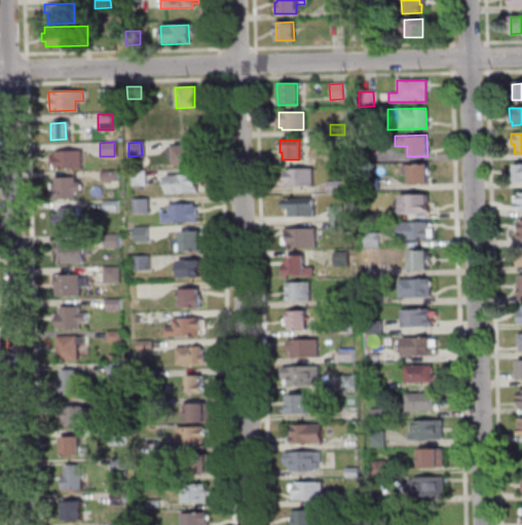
[(166,158),(166,146),(192,146),(192,164),(173,165),(173,157),(166,158)]
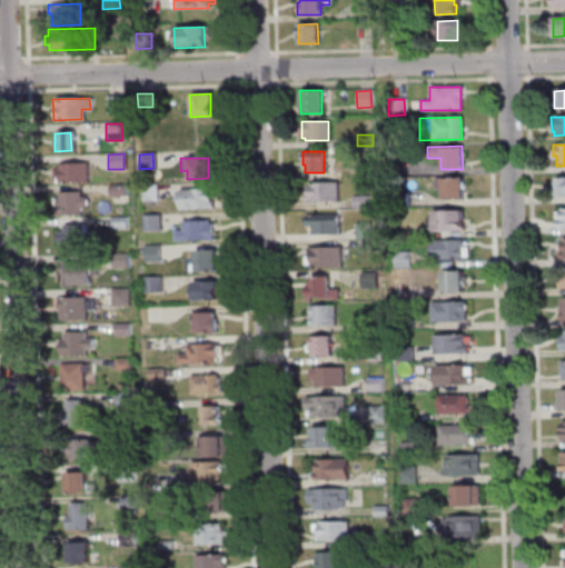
[(58,183),(57,177),(55,177),(55,170),(57,170),(57,165),(86,163),(86,182),(58,183)]
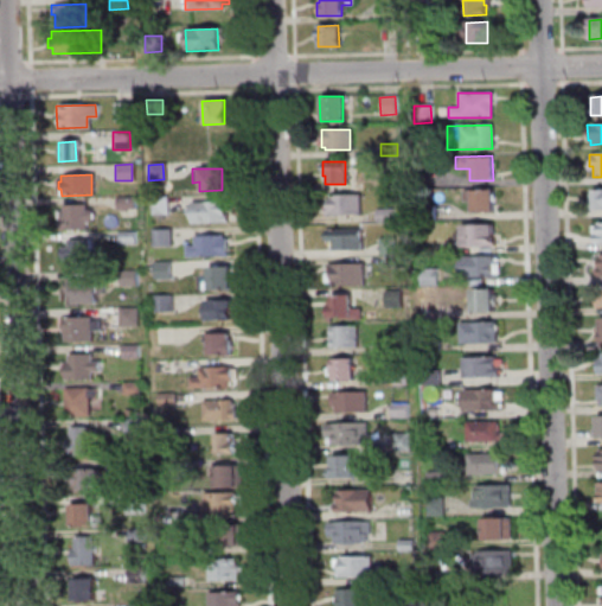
[(471,191),(492,190),(493,214),(471,214),(471,191)]
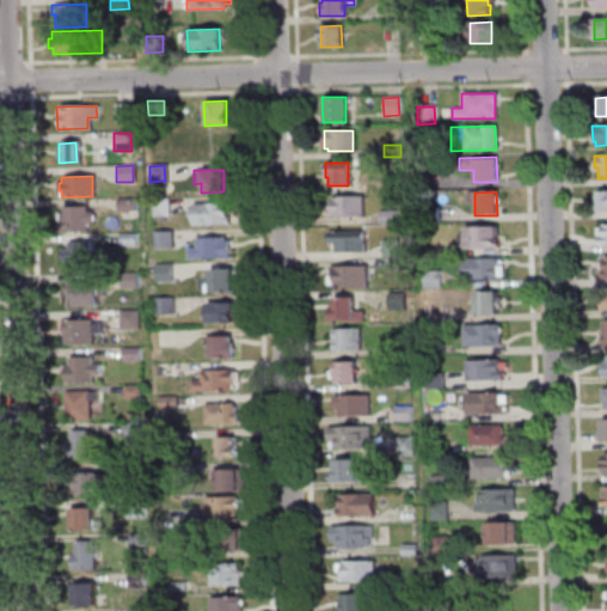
[(606,212),(595,212),(595,193),(606,191),(606,212)]
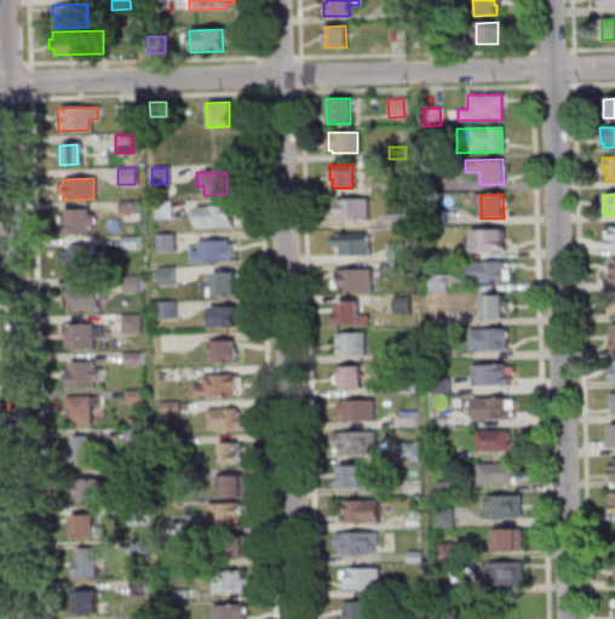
[(366,200),(367,219),(331,219),(331,211),(333,211),(333,200),(366,200)]
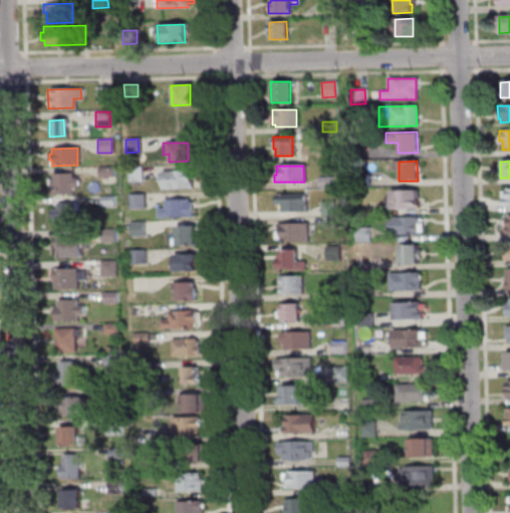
[(111,177),(97,178),(96,168),(110,167),(111,177)]
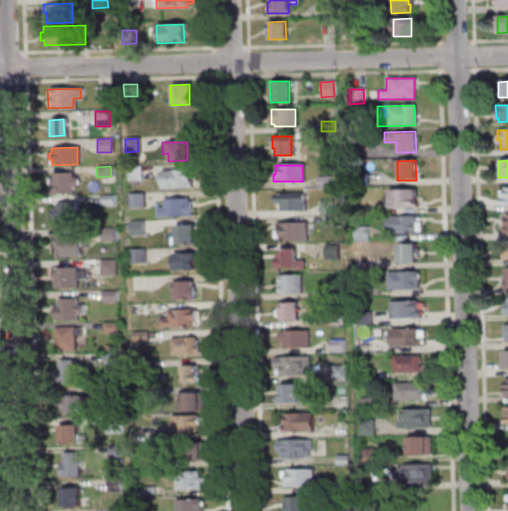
[(140,181),(124,181),(124,167),(139,166),(140,181)]
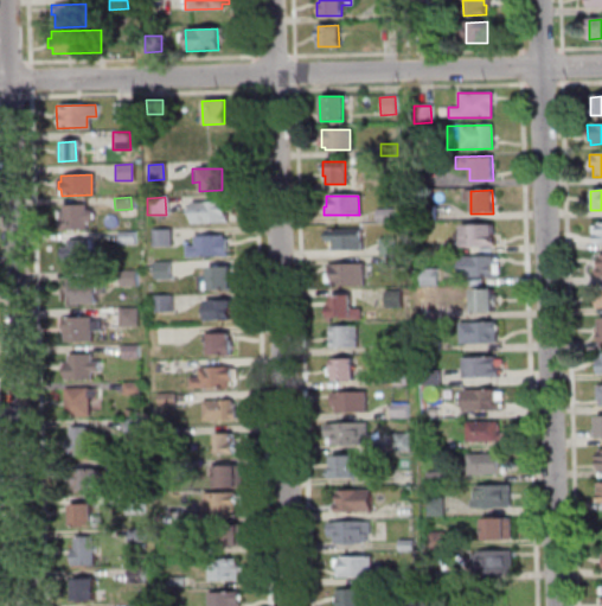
[(223,203),(224,223),(190,224),(190,203),(223,203)]
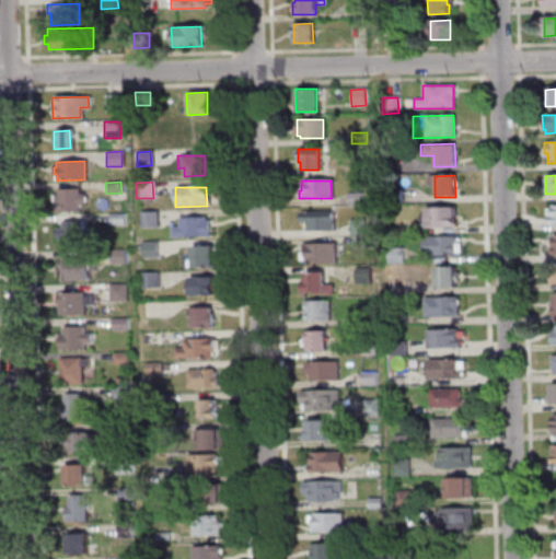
[(78,188),(78,194),(83,194),(83,205),(78,205),(78,211),(55,212),(54,196),(56,196),(56,189),(78,188)]
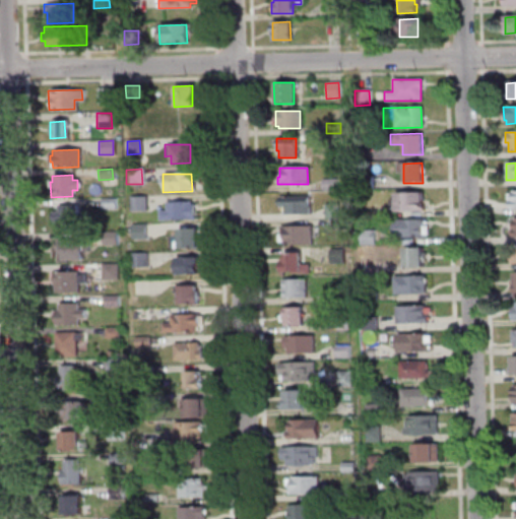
[(357,177),(371,177),(371,189),(357,189),(357,177)]
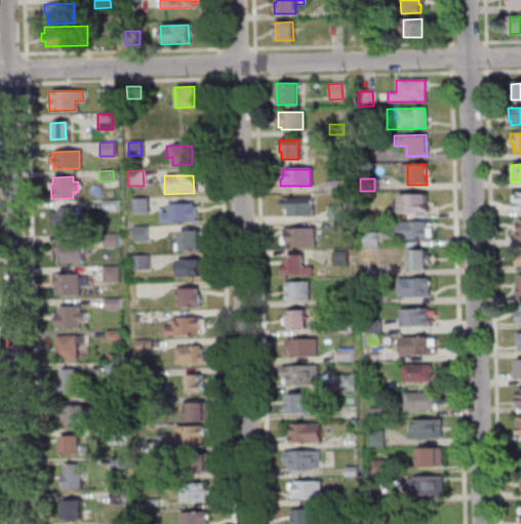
[(323,182),(338,182),(338,192),(324,192),(323,182)]
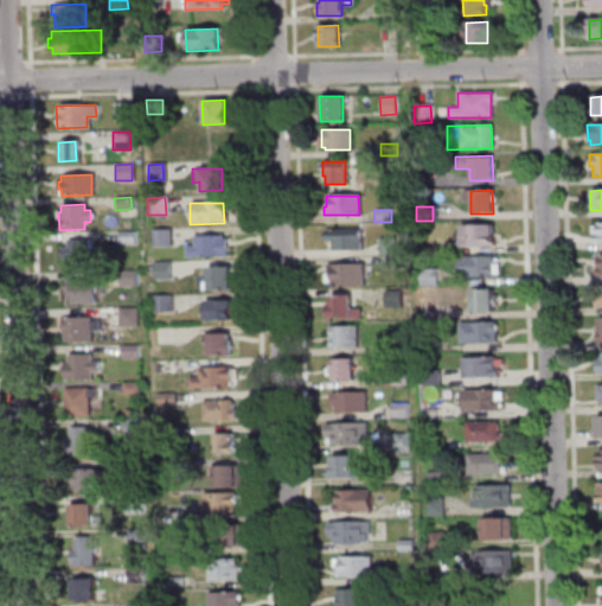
[(601,223),(601,242),(591,243),(591,241),(589,241),(589,227),(596,227),(596,223),(601,223)]
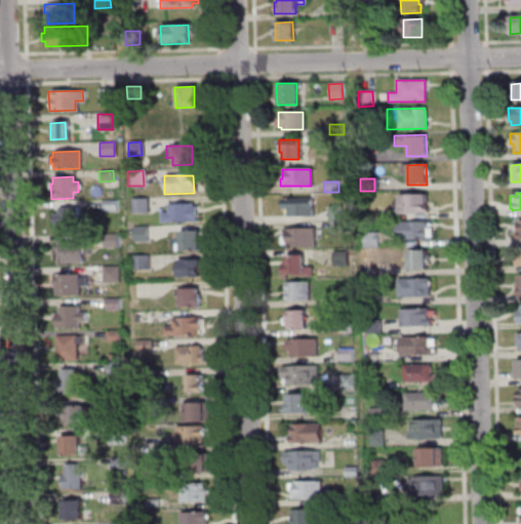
[(425,195),(426,214),(398,214),(398,195),(425,195)]
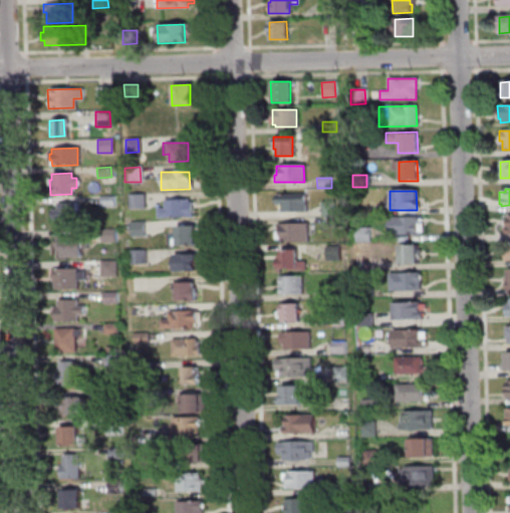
[(128,195),(143,194),(144,208),(128,209),(128,195)]
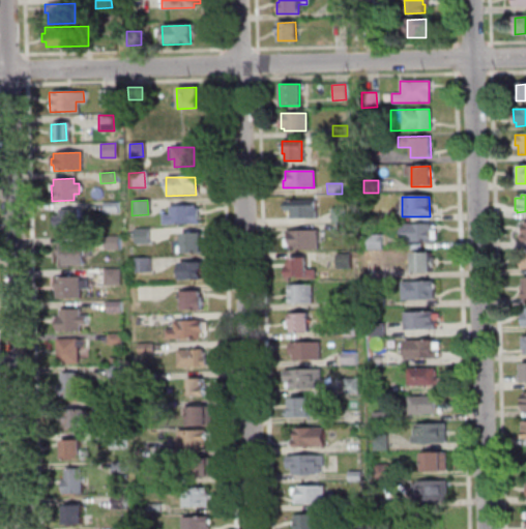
[(283,201),(315,200),(315,218),(288,219),(288,211),(283,212),(283,201)]
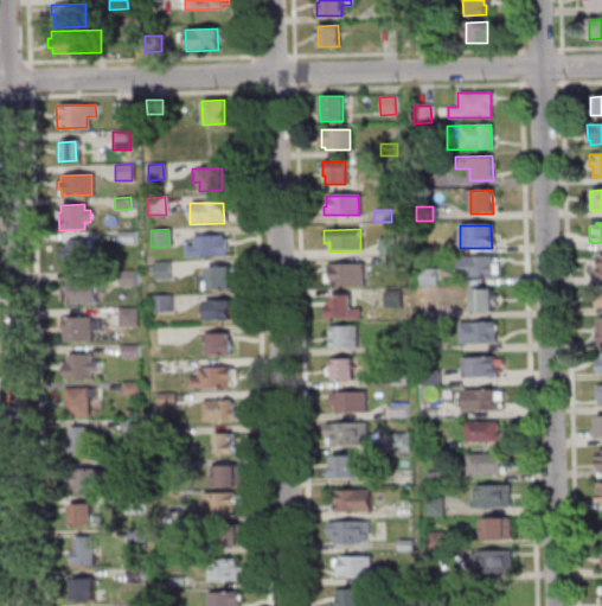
[(117,243),(117,233),(133,231),(133,243),(117,243)]
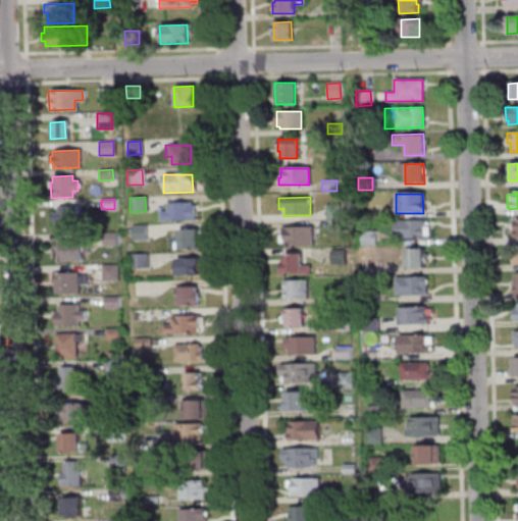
[(159,212),(166,212),(166,203),(190,203),(190,205),(194,205),(194,220),(159,221),(159,212)]
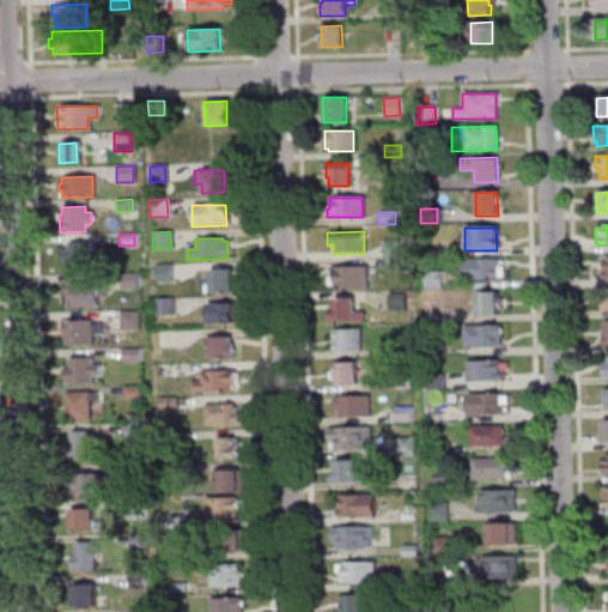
[(381,258),(381,241),(397,240),(397,258),(381,258)]
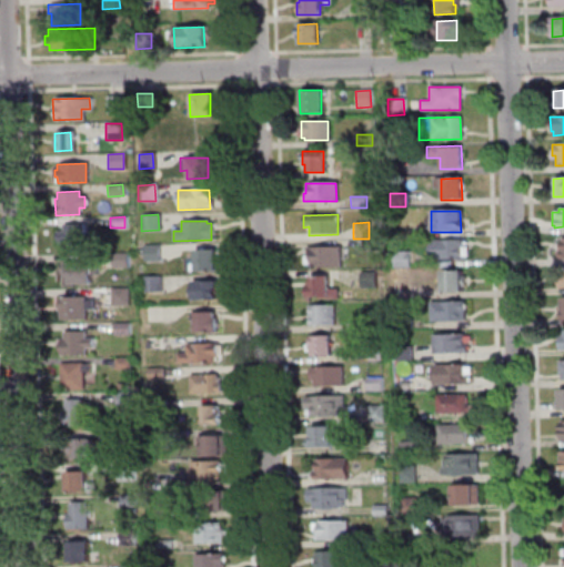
[(61,223),(82,223),(82,251),(62,252),(62,242),(54,242),(54,232),(62,232),(61,223)]
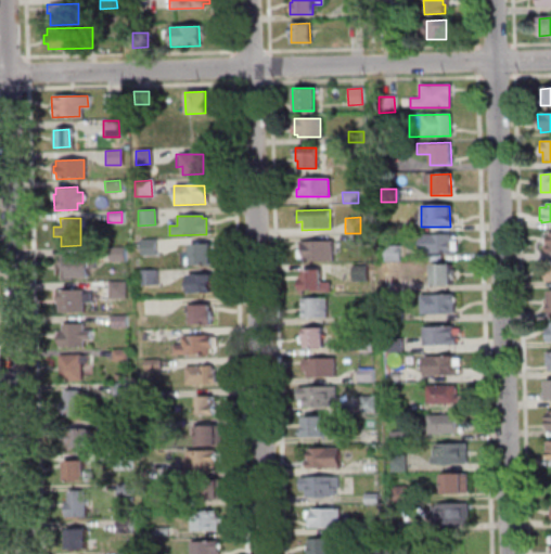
[(419,234),(451,234),(451,254),(419,254),(419,234)]
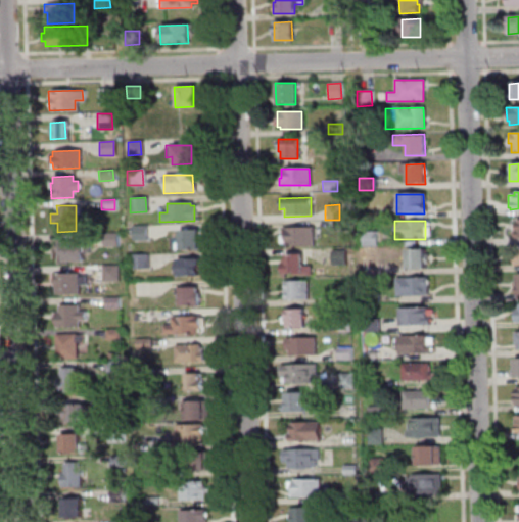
[(330,223),(345,222),(345,232),(331,232),(330,223)]
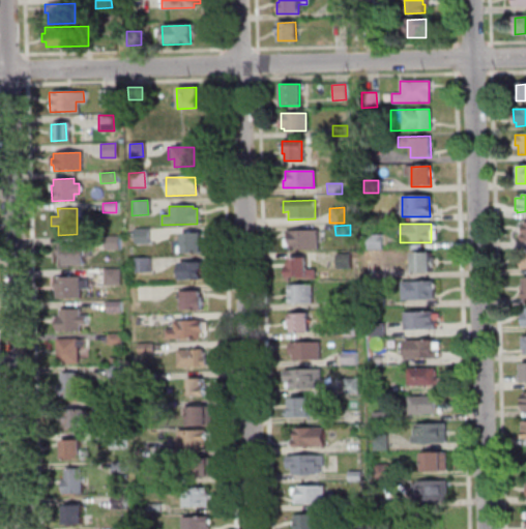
[(134,229),(147,229),(147,243),(134,244),(134,229)]
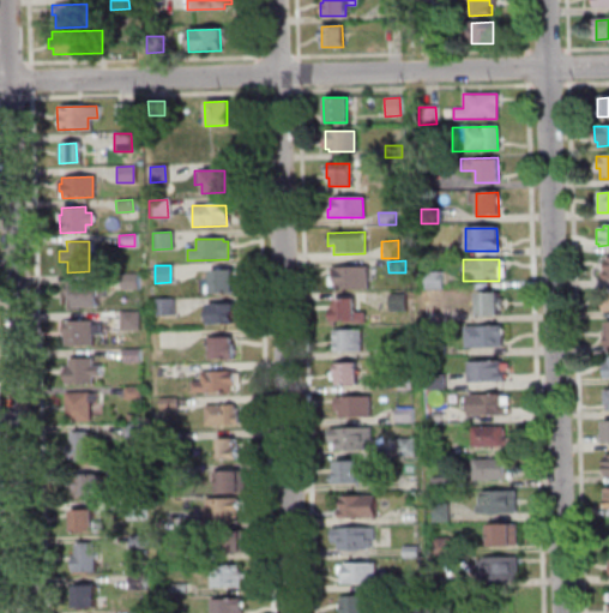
[(367,289),(333,290),(333,277),(329,277),(329,268),(366,266),(367,289)]
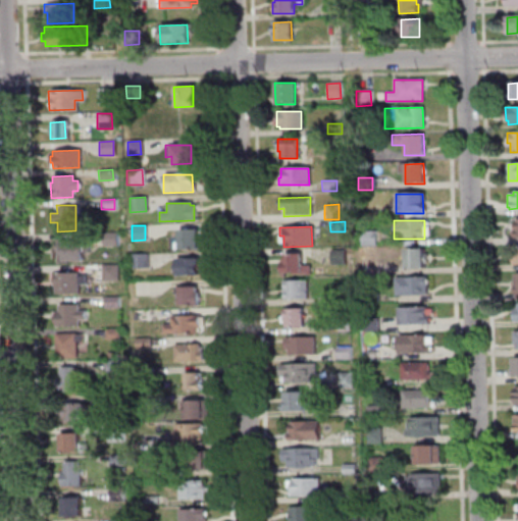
[(197,229),(197,249),(178,249),(177,230),(197,229)]
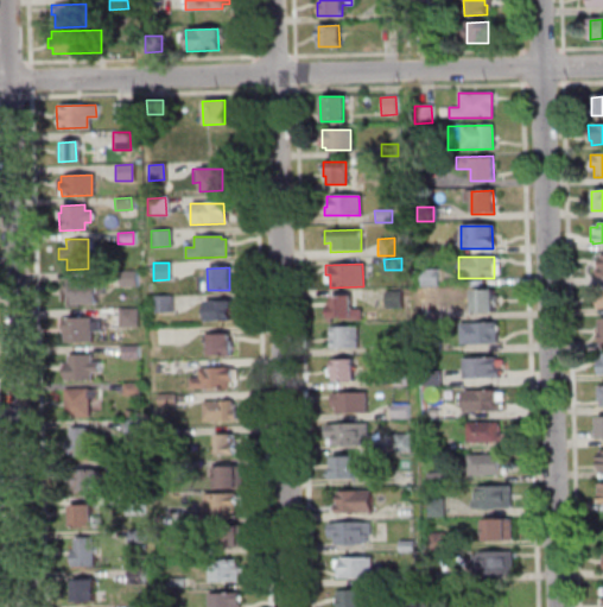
[(436,270),(436,288),(419,288),(418,270),(436,270)]
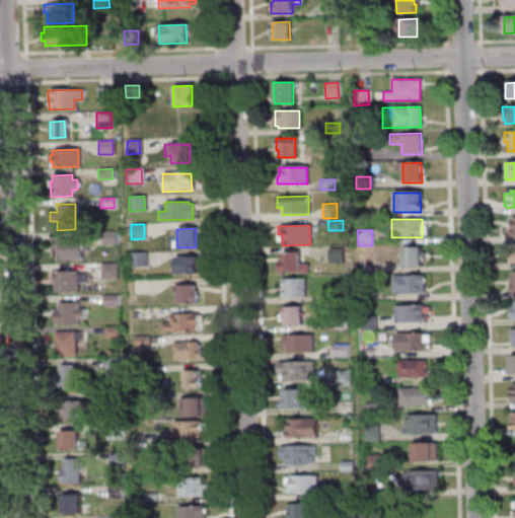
[(115,231),(115,244),(102,244),(101,232),(115,231)]
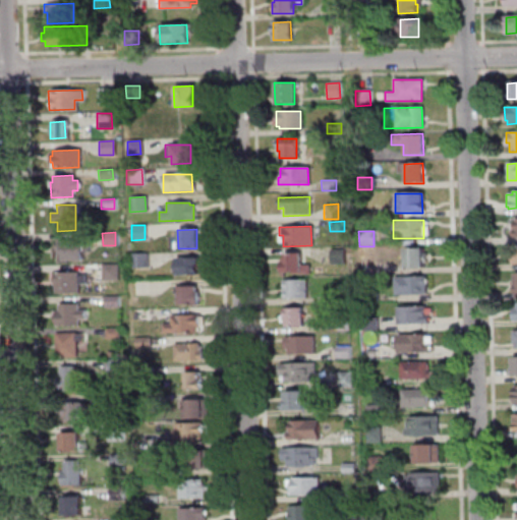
[(55,239),(80,239),(81,261),(55,261),(55,239)]
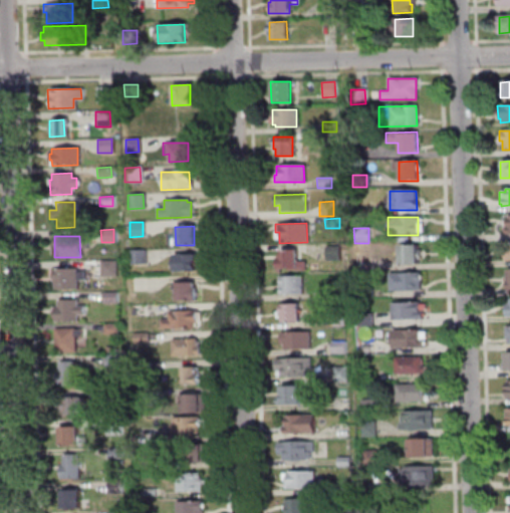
[(398,246),(417,245),(417,264),(399,265),(398,246)]
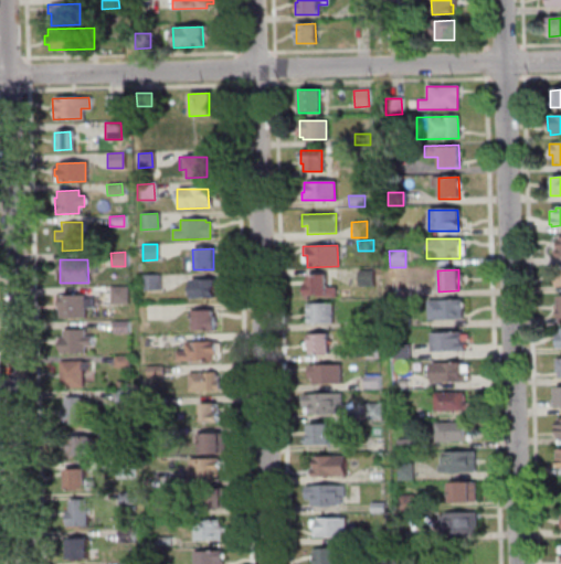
[(356,272),(372,272),(372,286),(356,287),(356,272)]
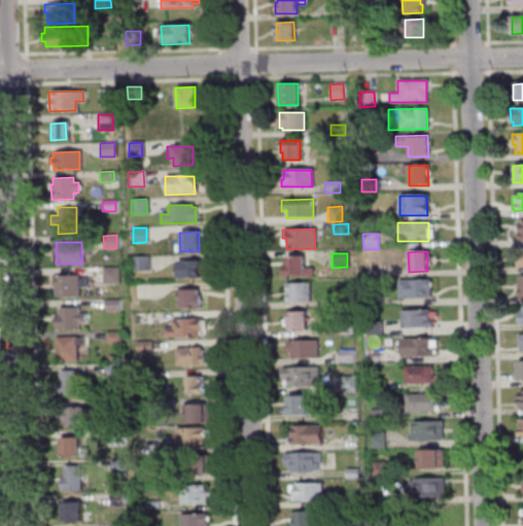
[(132,271),(132,256),(147,256),(147,271),(132,271)]
